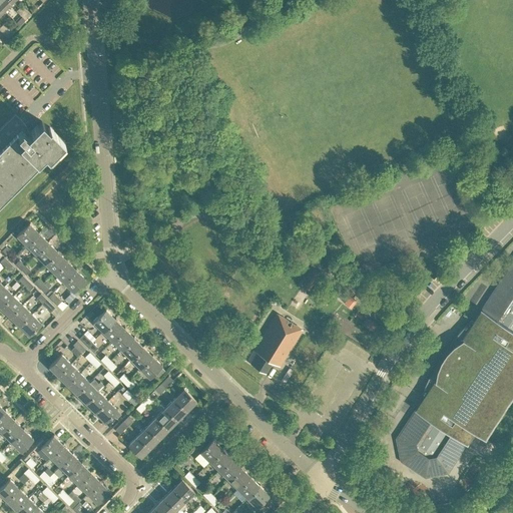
[(0,0),(0,6),(3,10),(12,1),(11,0),(0,0)]
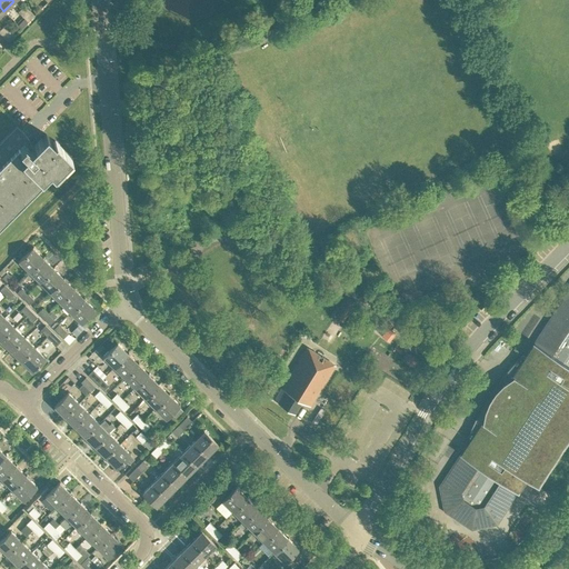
[(17,11),(22,17),(29,10),(23,5),(17,11)]
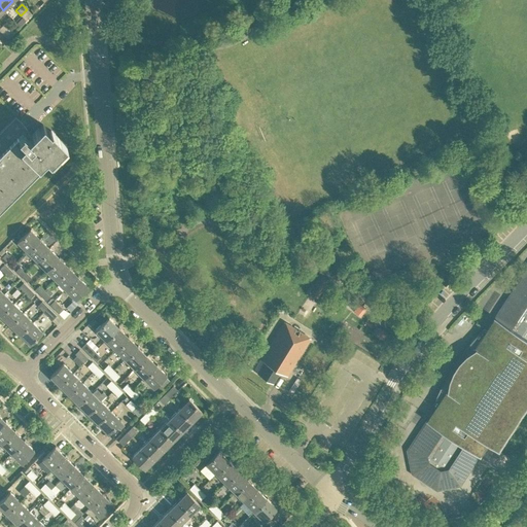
[(27,9),(21,15),(26,20),(32,13),(27,9)]
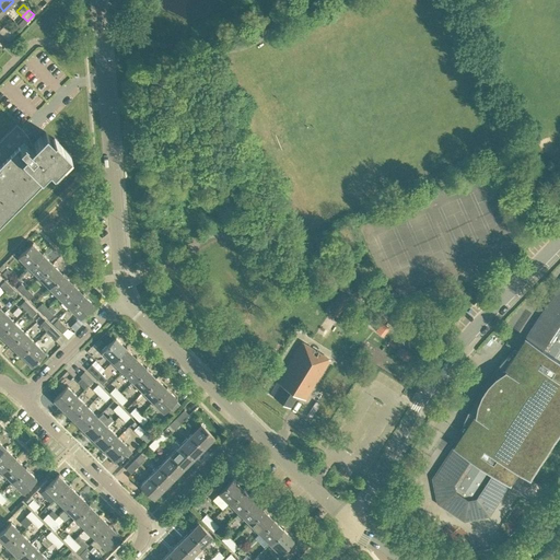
[(0,28),(0,33),(2,36),(9,30),(4,24),(0,28)]
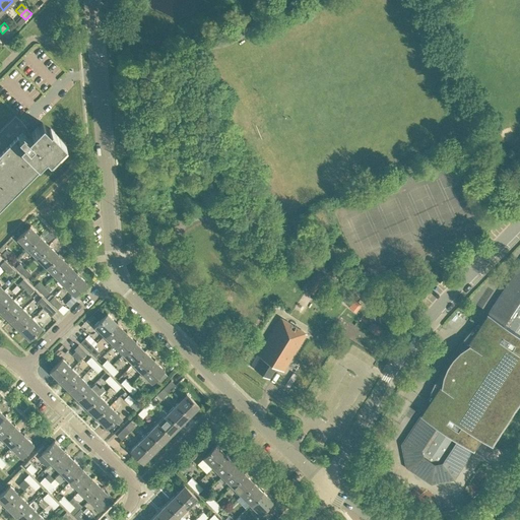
[(8,27),(2,34),(7,38),(13,31),(8,27)]
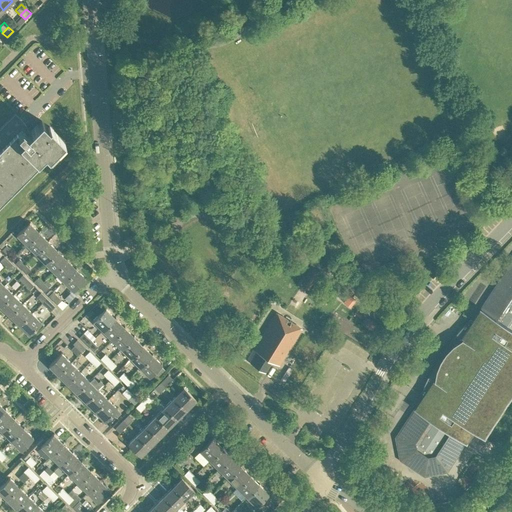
[(27,129),(27,128),(26,127),(26,126),(25,123),(22,120),(19,117),(15,113),(0,127),(0,204),(41,163),(37,160),(44,154),(48,157),(64,141),(49,126),(48,127),(41,120),(30,131),(29,130),(28,130),(27,129)]
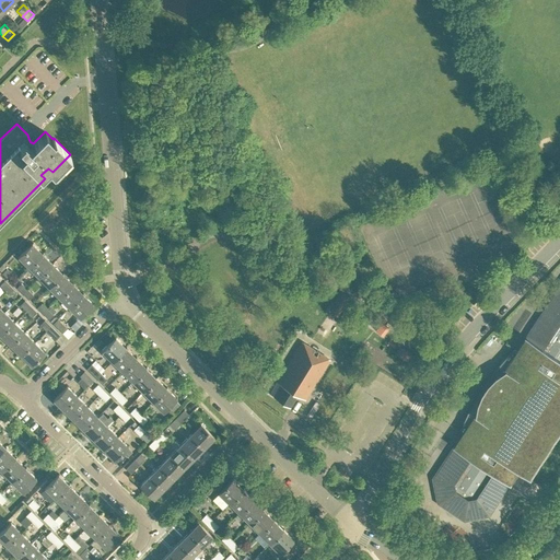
[(18,257),(27,267),(42,253),(32,243),(18,257)]
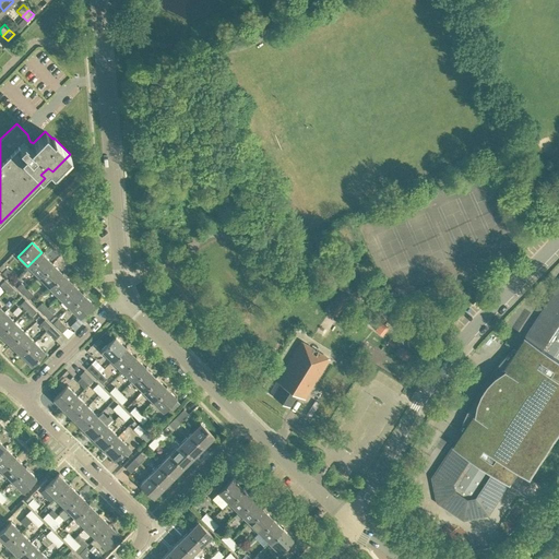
[(27,266),(38,276),(52,262),(42,252),(27,266)]
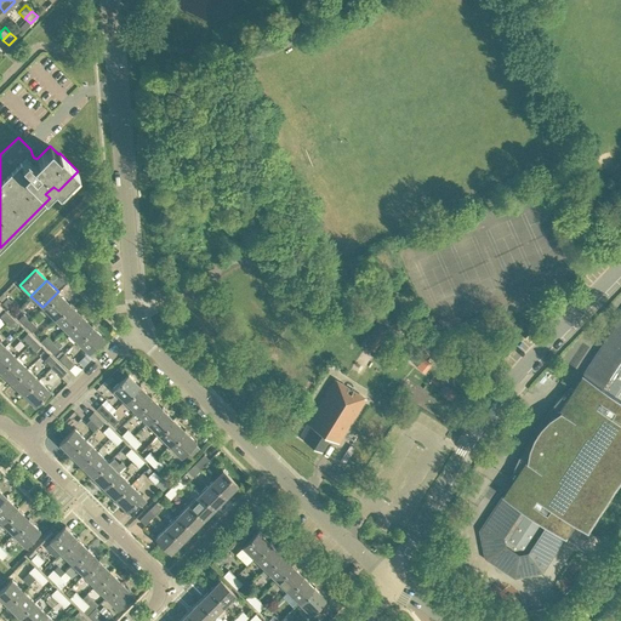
[(43,307),(53,319),(69,303),(58,291),(43,307)]
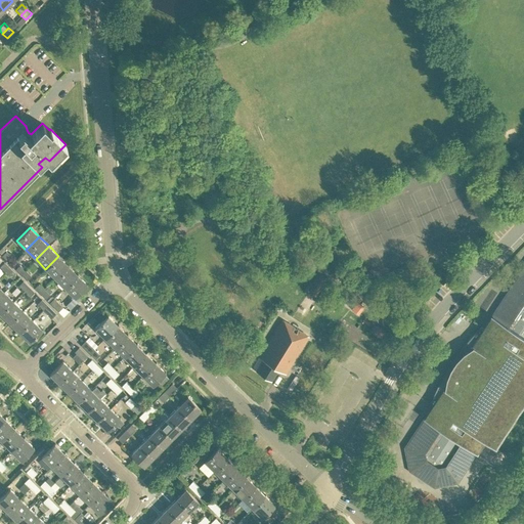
[(11,256),(6,251),(2,255),(7,260),(11,256)]
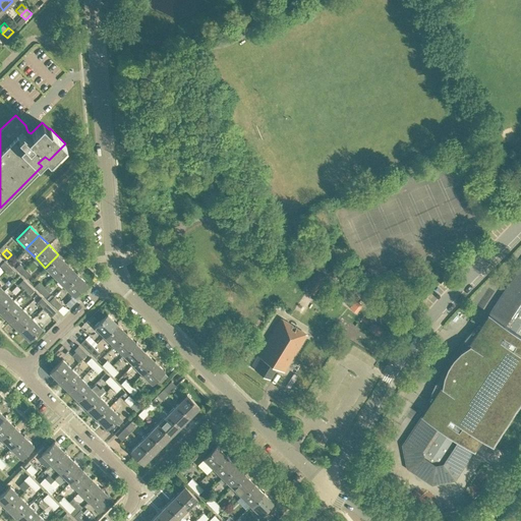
[(45,268),(54,277),(67,264),(58,254),(45,268)]
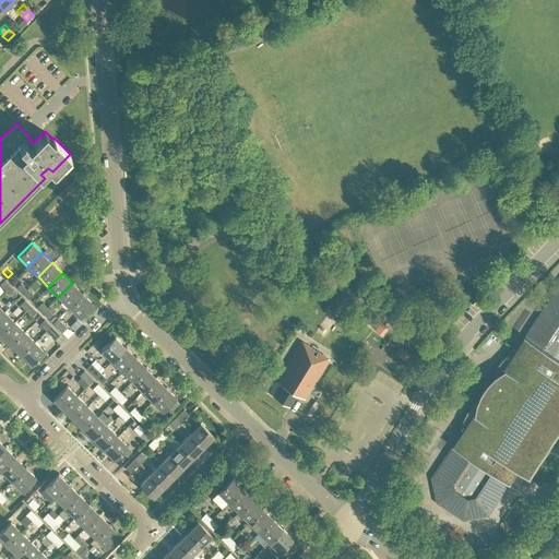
[(0,283),(0,284),(6,289),(10,285),(4,278),(0,283)]
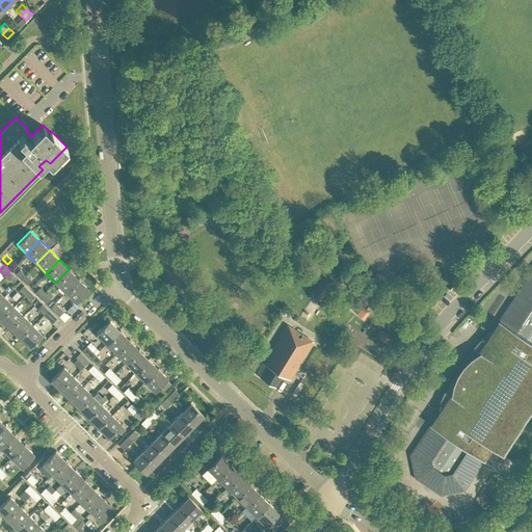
[(16,272),(21,278),(26,274),(20,268),(16,272)]
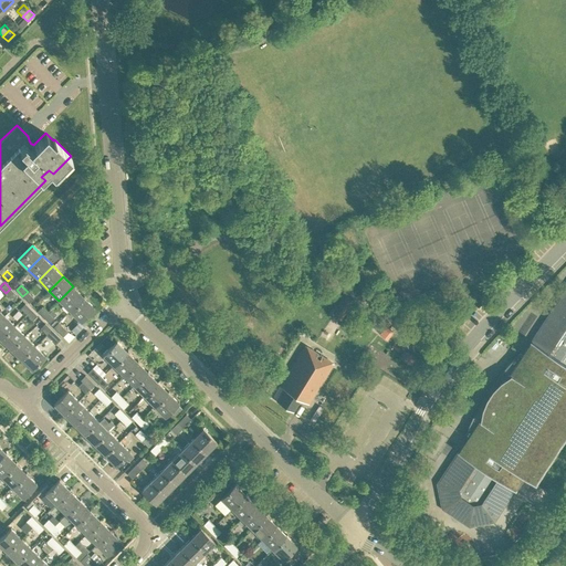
[(59,301),(70,311),(83,296),(73,286),(59,301)]
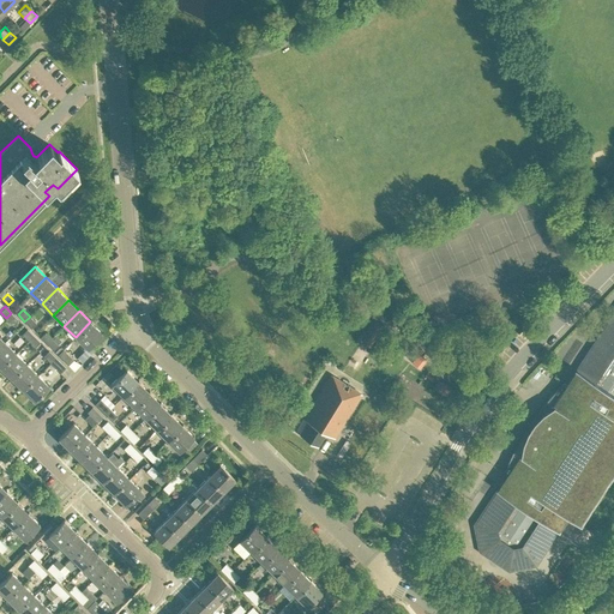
[(11,313),(6,318),(12,324),(17,319),(11,313)]
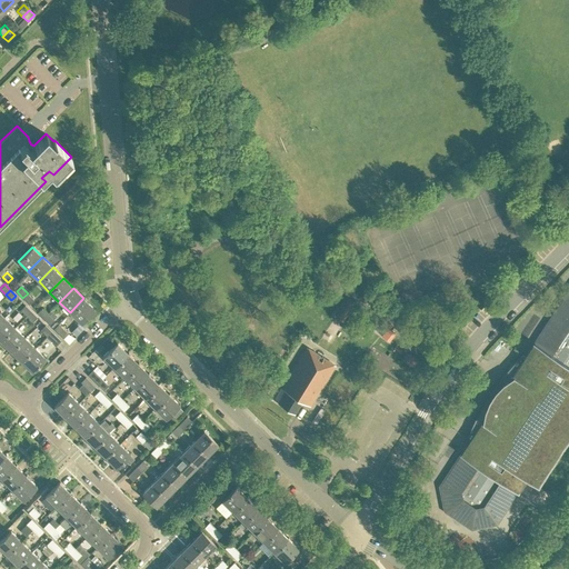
[(471,440),(470,441),(449,475),(448,476),(448,477),(446,480),(443,487),(443,492),(443,497),(443,499),(446,503),(448,509),(452,513),(458,518),(460,520),(467,523),(472,525),(479,526),(485,525),(490,523),(496,520),(500,517),(503,512),(507,508),(518,491),(527,478),(538,486),(568,438),(568,291),(527,356),(522,353),(513,363),(507,370),(500,378),(493,388),(488,397),(481,407),(477,417),(473,423),(467,438),(471,440)]
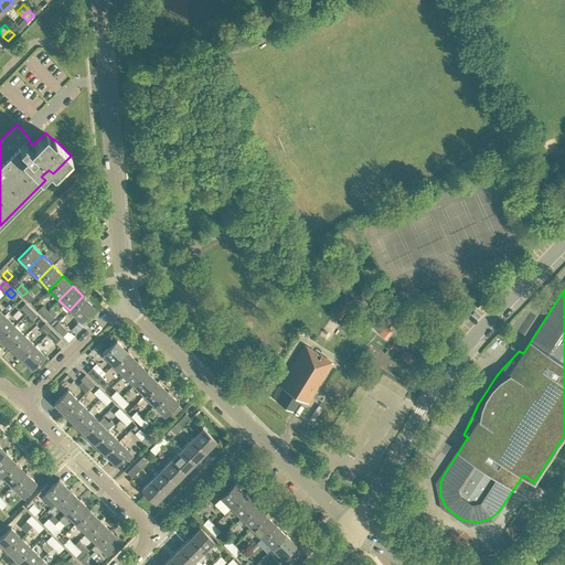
[(28,291),(22,296),(29,301),(33,297),(28,291)]
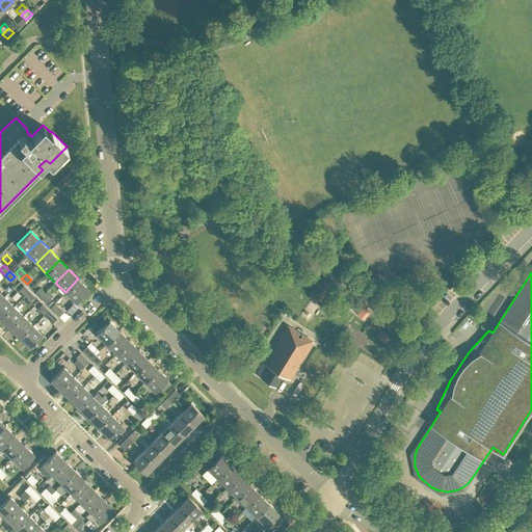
[(325,277),(314,295),(321,299),(333,282),(325,277)]
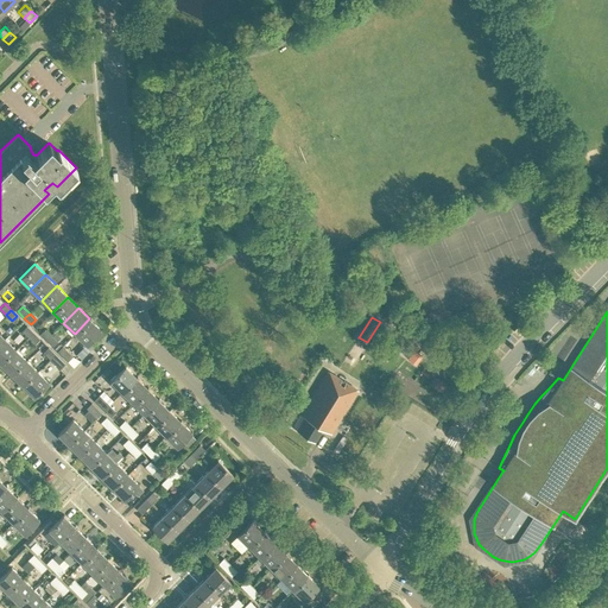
[(89,318),(75,334),(86,344),(101,330),(89,318)]
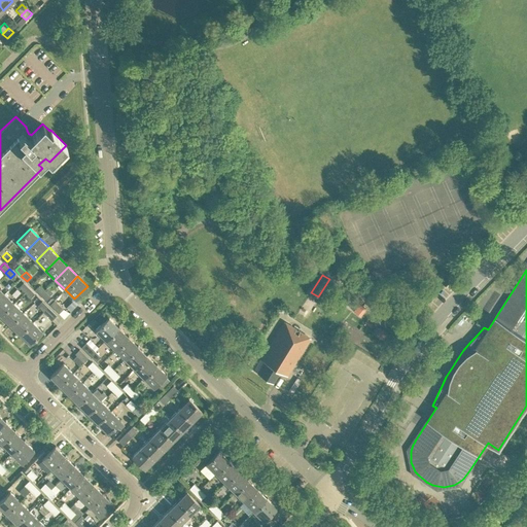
[(19,286),(24,291),(29,287),(23,282),(19,286)]
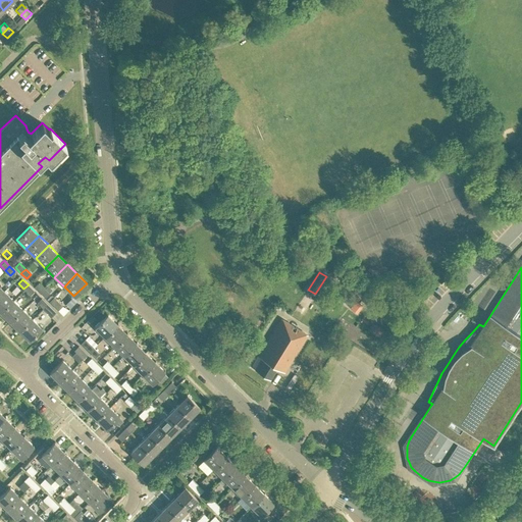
[(35,286),(40,292),(44,288),(39,282),(35,286)]
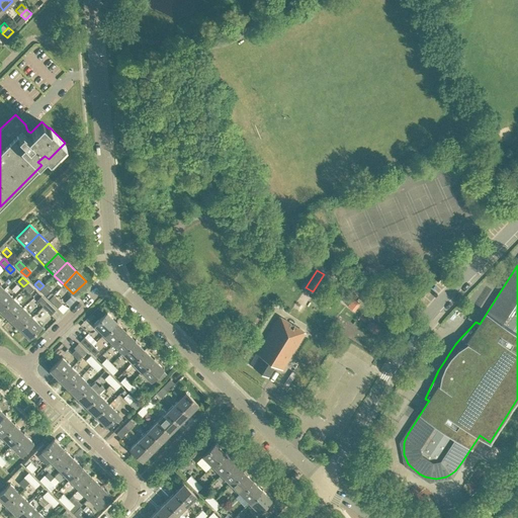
[(28,282),(23,286),(29,292),(33,287),(28,282)]
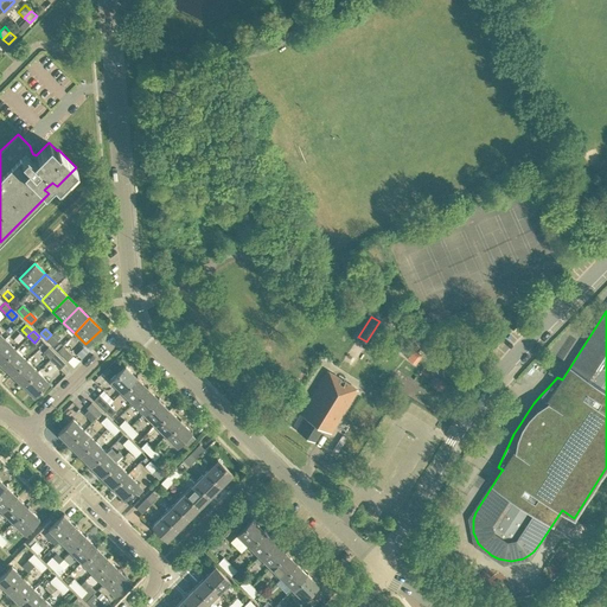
[(51,334),(46,339),(52,346),(57,340),(51,334)]
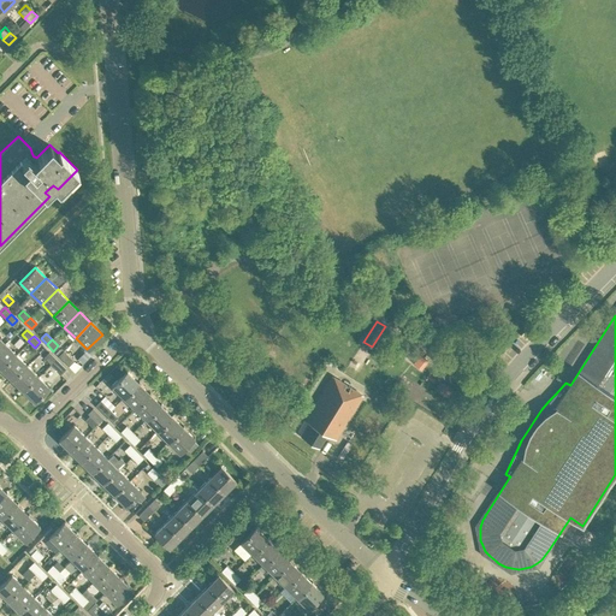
[(0,347),(0,368),(0,369),(16,354),(5,343),(0,347)]
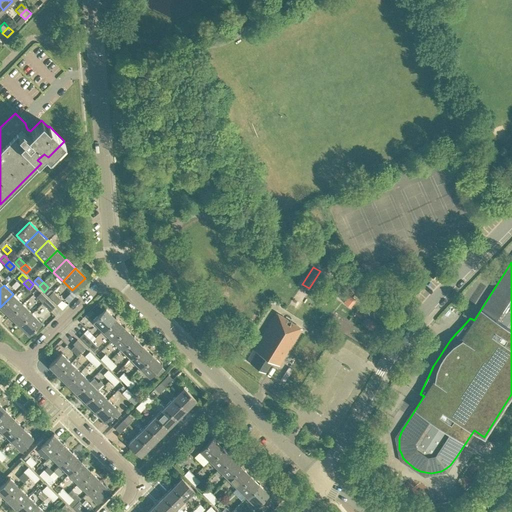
[(314,286),(309,294),(325,303),(329,295),(314,286)]
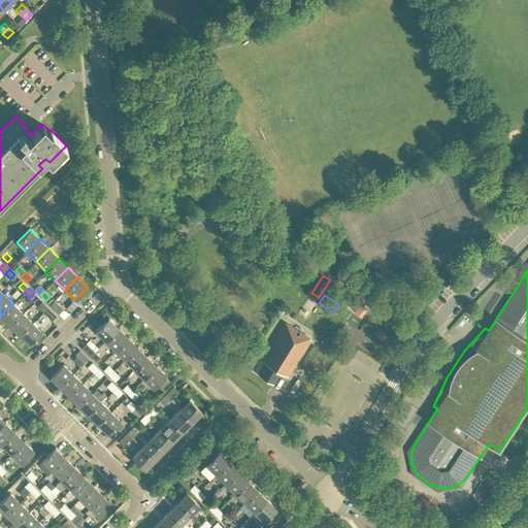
[(50,304),(58,314),(63,308),(54,300),(50,304)]
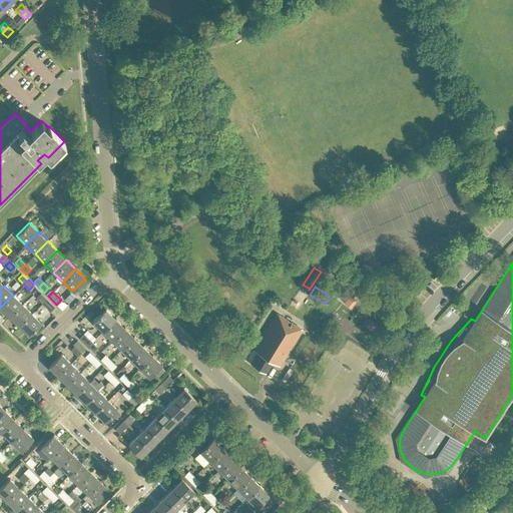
[(352,292),(348,302),(356,306),(361,296),(352,292)]
